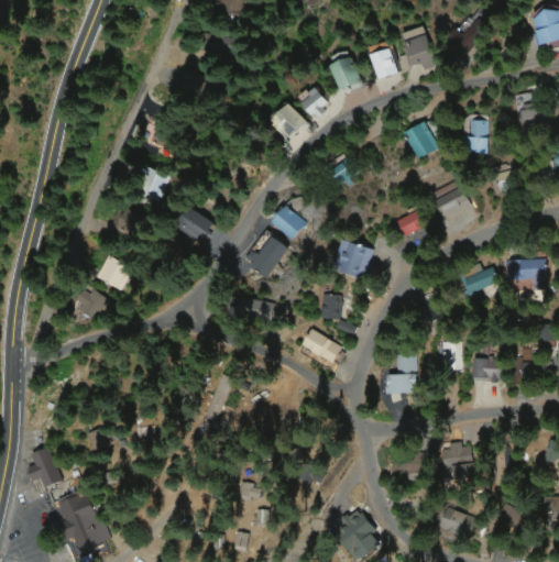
[(537,43),(558,39),(558,8),(532,13),(537,43)]
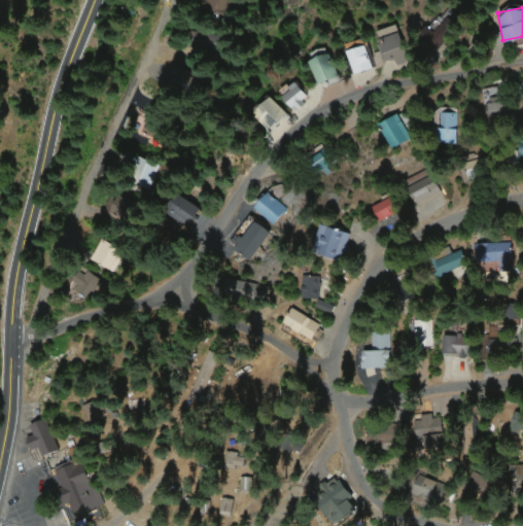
[(377,29),(384,66),(406,61),(399,25),(377,29)]
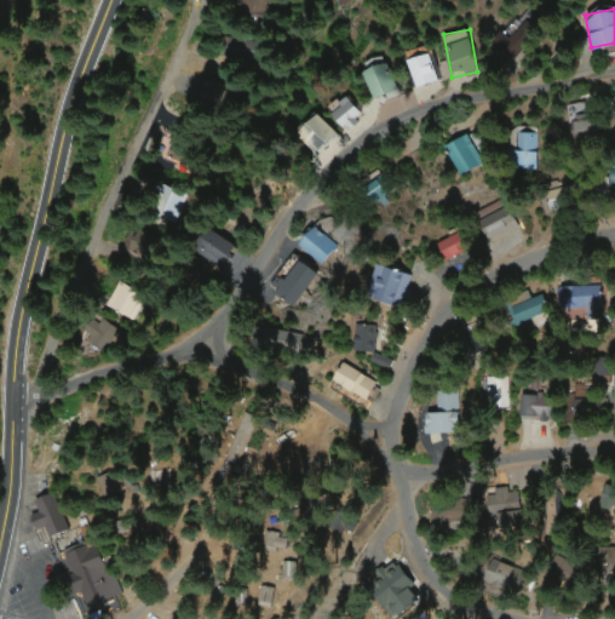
[(436,81),(430,53),(407,58),(413,86),(436,81)]
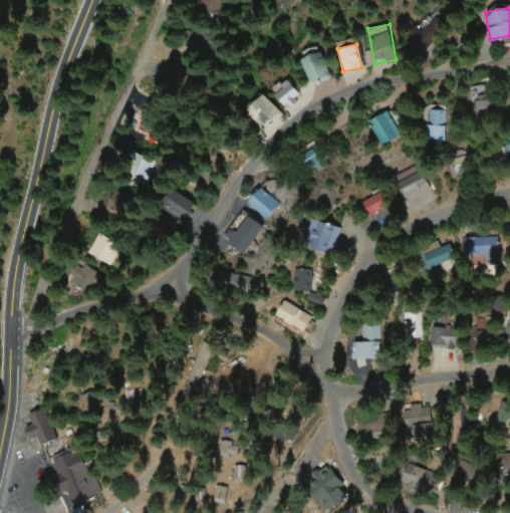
[(308,82),(328,78),(322,52),(301,57),(308,82)]
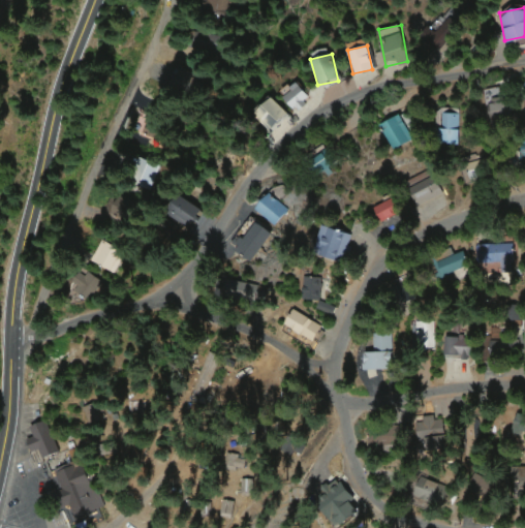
[(281,97),(295,112),(310,97),(296,83),(281,97)]
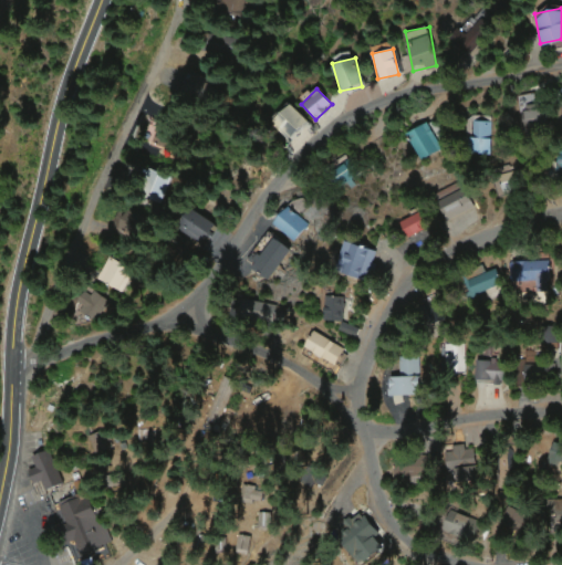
[(531,107),(531,96),(518,96),(519,126),(544,125),(543,107),(531,107)]
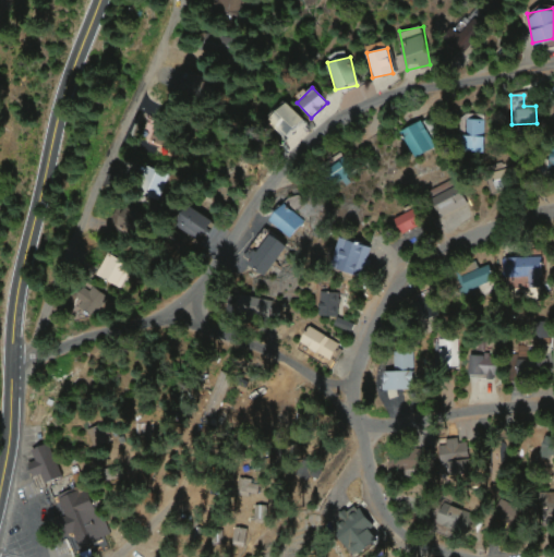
[(285,137),(302,118),(285,101),(266,121),(285,137)]
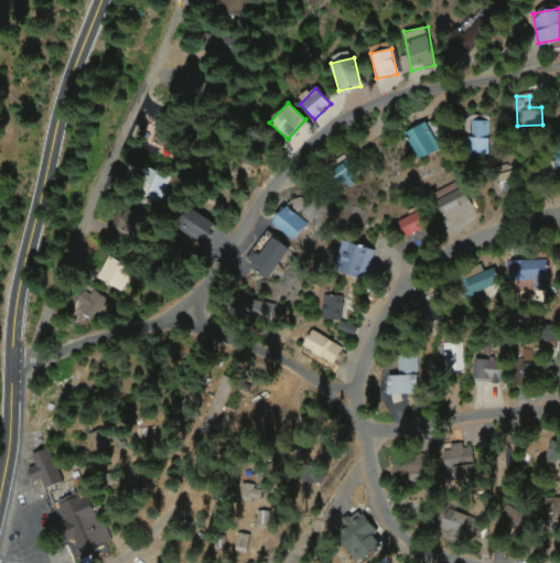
[(490,121),(465,120),(465,153),(488,153),(490,121)]
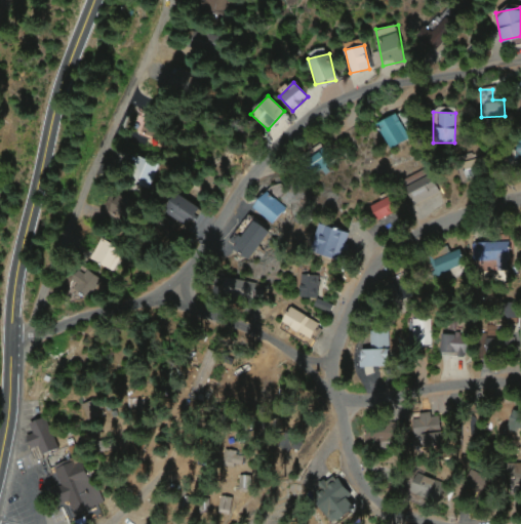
[(377,120),(379,145),(405,143),(403,118),(377,120)]
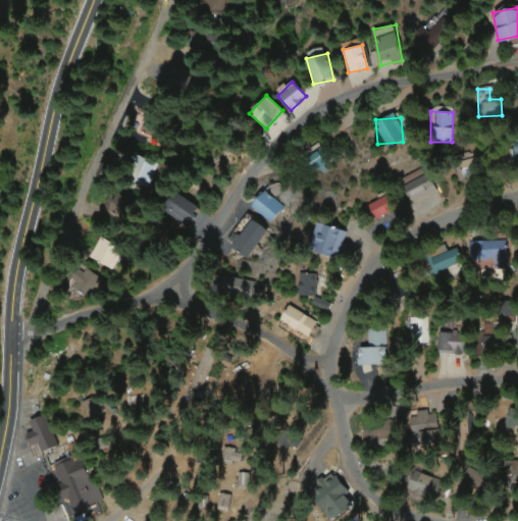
[(159,164),(135,154),(125,178),(149,189),(159,164)]
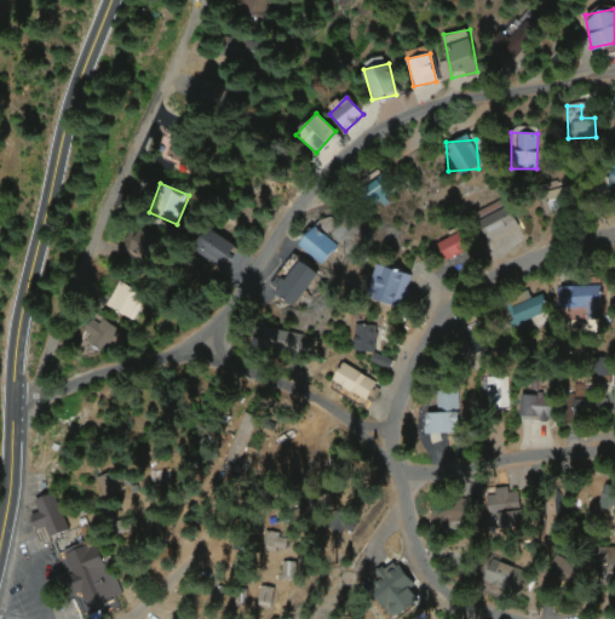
[(477,219),(486,241),(518,228),(510,207),(477,219)]
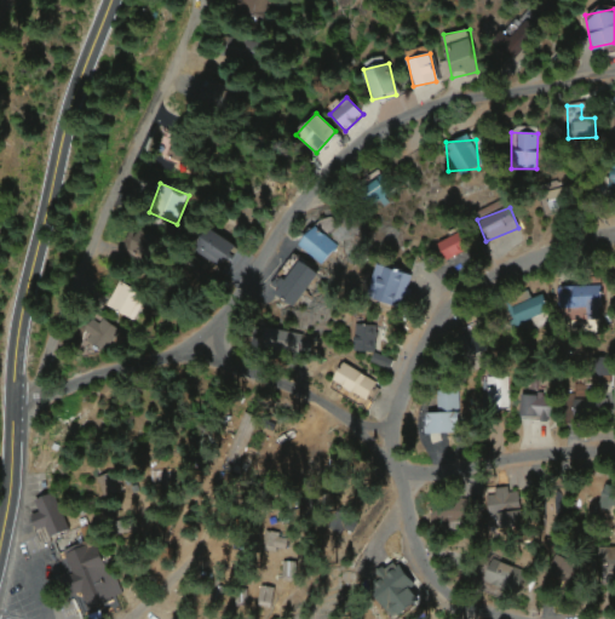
[(338,245),(315,224),(297,244),(320,264),(338,245)]
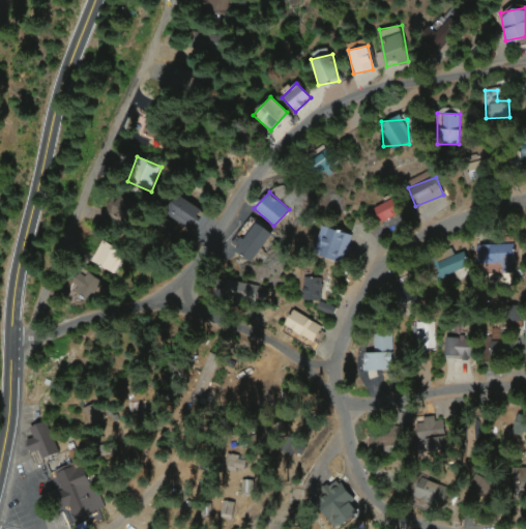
[(199,209),(174,194),(163,213),(187,228),(199,209)]
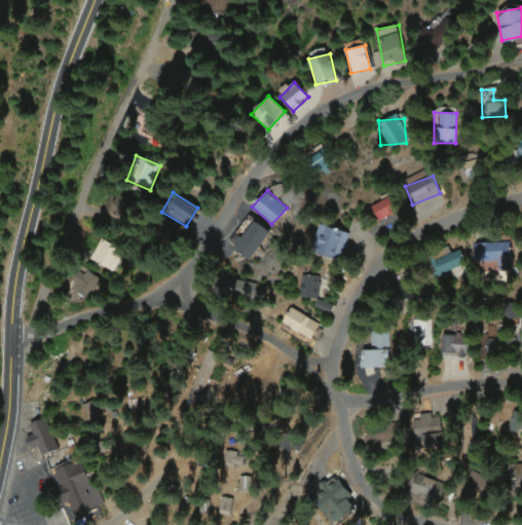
[(266,228),(251,222),(243,239),(237,237),(231,251),(253,260),(266,228)]
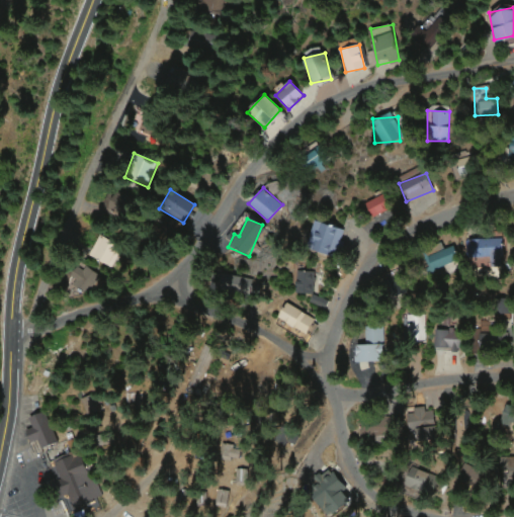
[(338,257),(345,230),(312,221),(305,248),(338,257)]
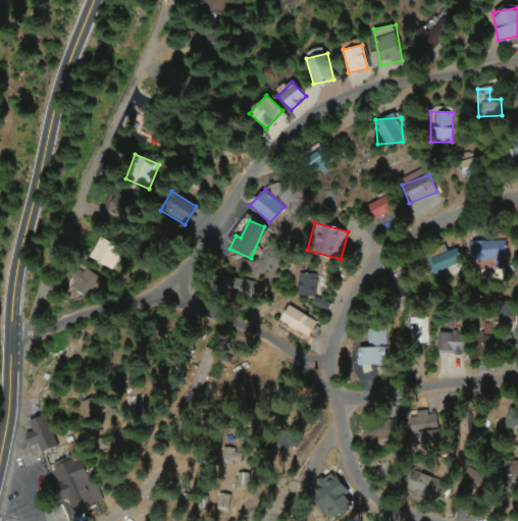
[(114,268),(122,246),(99,238),(91,260),(114,268)]
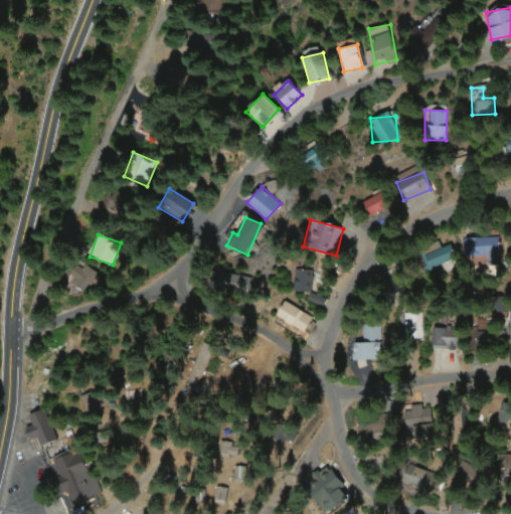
[(486,265),(499,265),(498,236),(463,237),(464,255),(486,254),(486,265)]
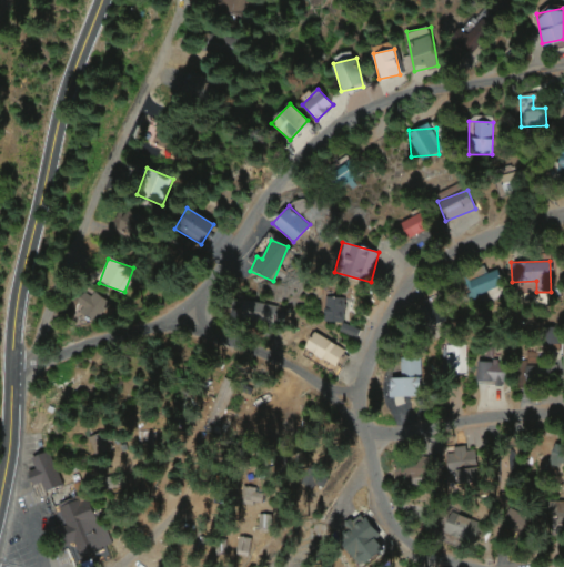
[(323,322),(350,323),(351,299),(323,297),(323,322)]
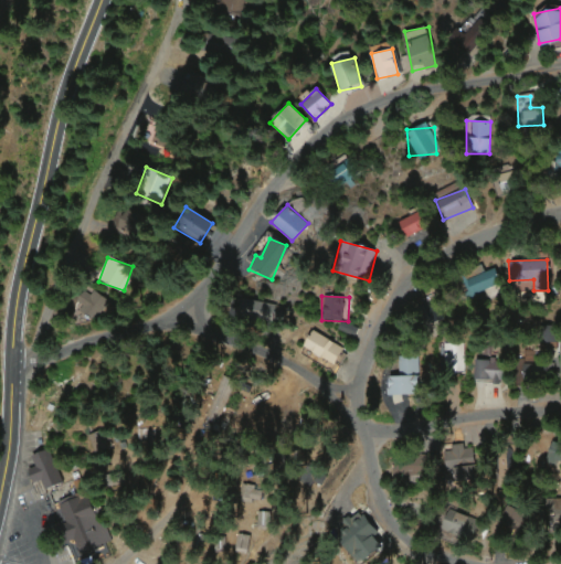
[(235,316),(272,320),(274,302),(237,298),(235,316)]
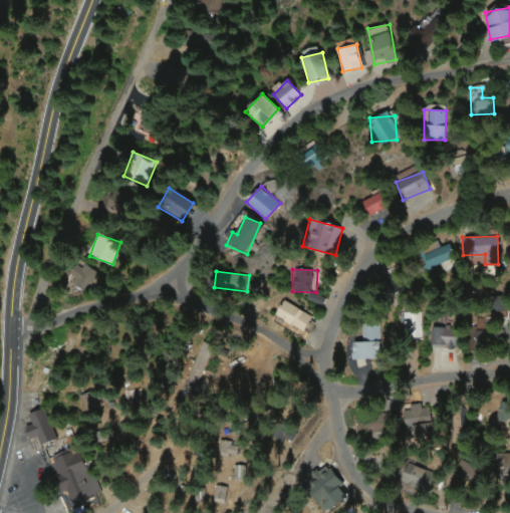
[(305,336),(313,315),(278,303),(273,315),(284,319),(281,327),(305,336)]
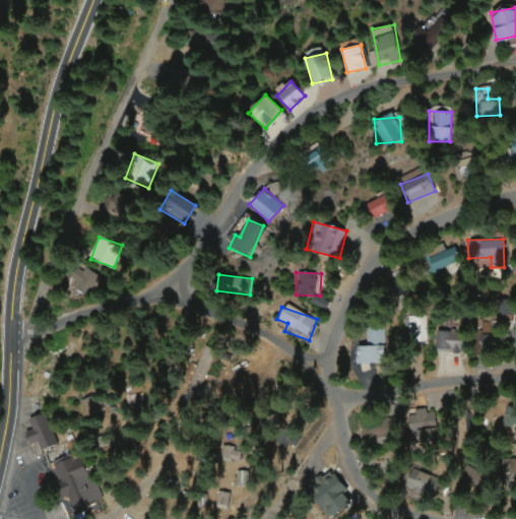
[(428,316),(409,315),(408,343),(427,344),(428,316)]
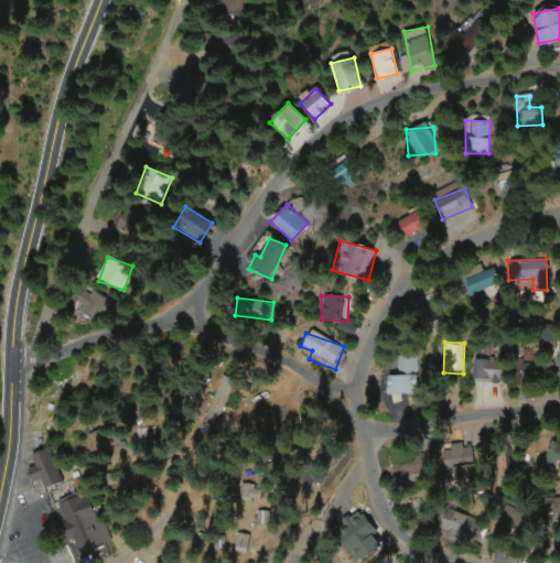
[(385,376),(386,394),(419,393),(417,355),(398,356),(399,375),(385,376)]
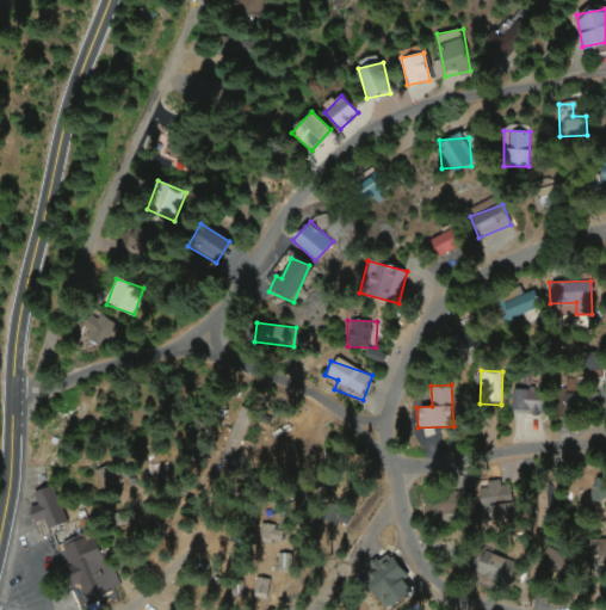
[(538,414),(544,393),(517,386),(511,407),(538,414)]
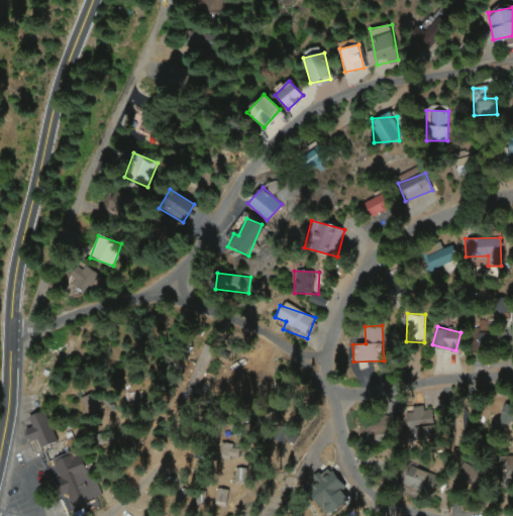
[(187,380),(198,385),(209,360),(199,355),(187,380)]
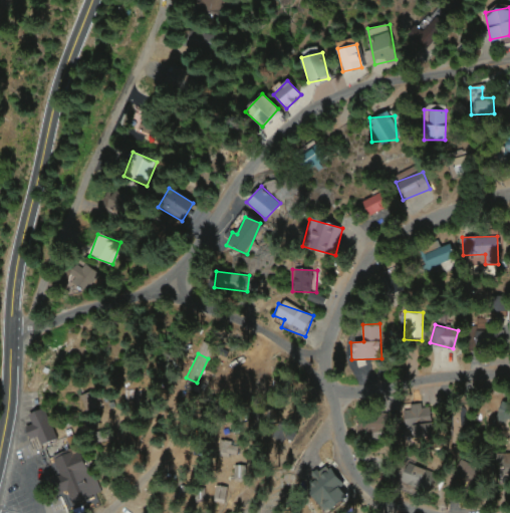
[(291,443),(294,430),(275,424),(271,437),(291,443)]
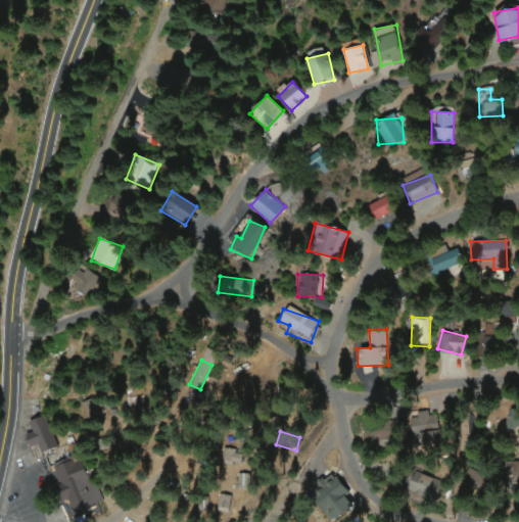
[(68,500),(73,513),(101,505),(90,466),(58,475),(61,484),(48,488),(53,504),(68,500)]
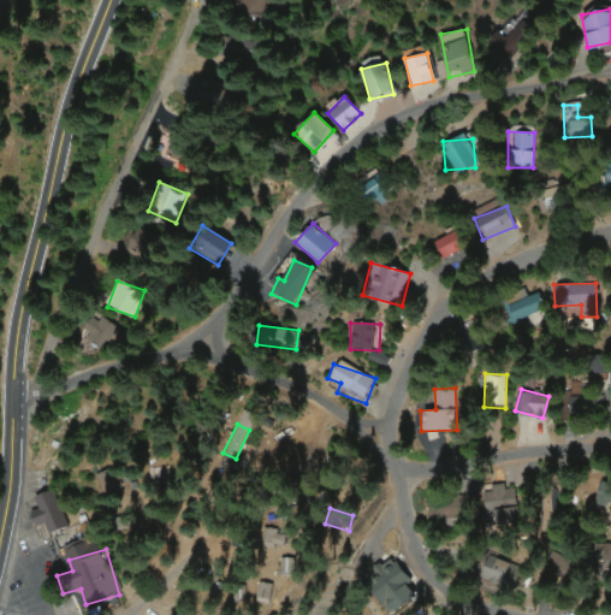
[(390,614),(417,589),(387,556),(360,583),(390,614)]
